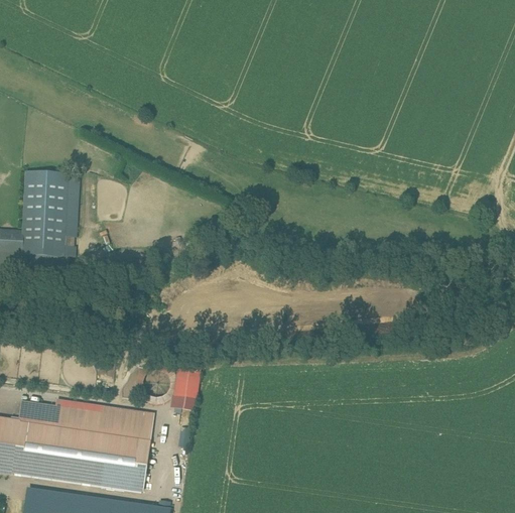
[(69,173),(27,171),(24,231),(23,253),(63,255),(65,254),(65,245),(66,225),(69,173)]
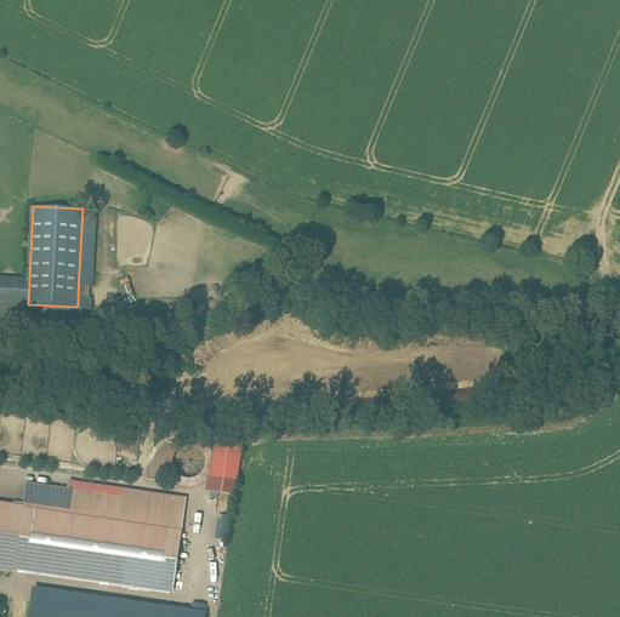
[(97,210),(83,209),(79,270),(94,270),(97,210)]
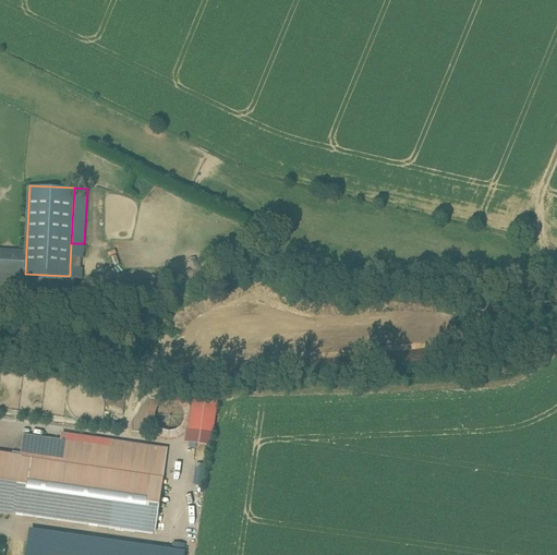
[(83,265),(84,243),(71,243),(70,265),(83,265)]
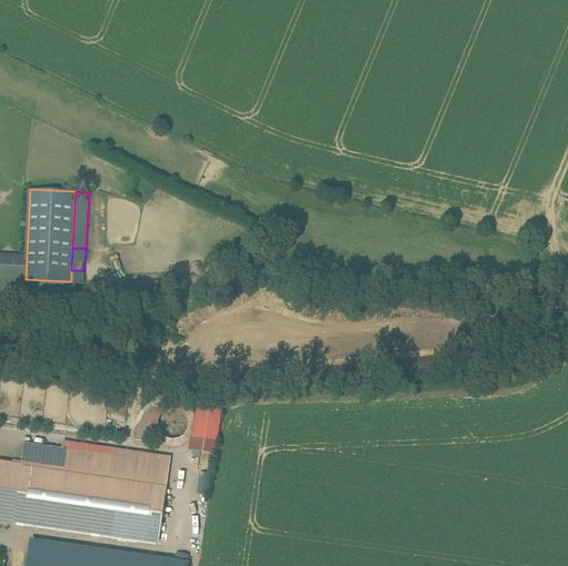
[(27,255),(0,252),(0,277),(26,279),(27,255)]
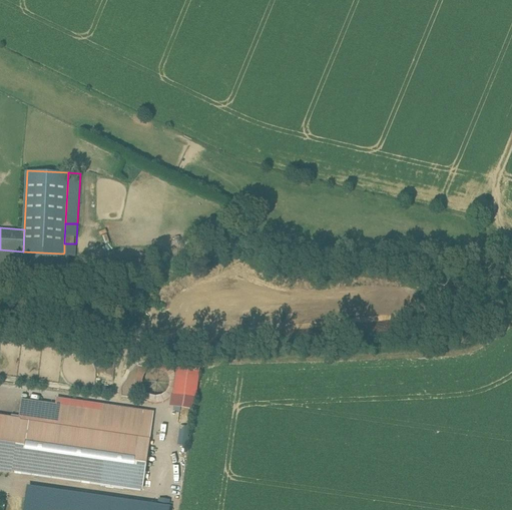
[(76,243),(64,243),(64,252),(75,253),(76,243)]
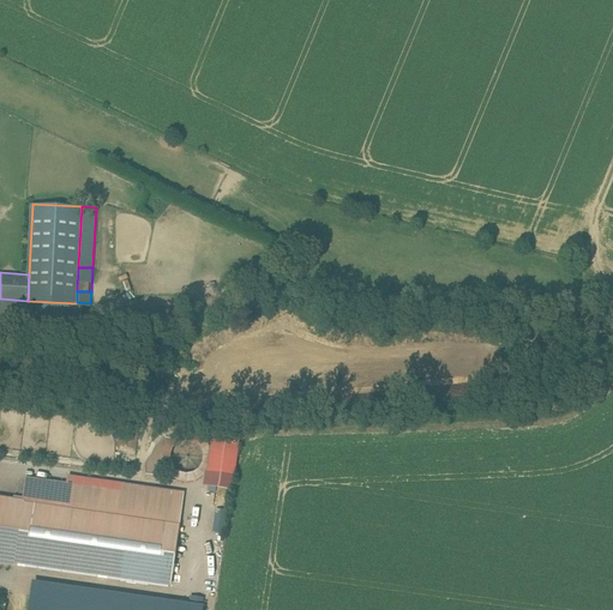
[(28,301),(0,299),(0,312),(76,316),(76,303),(28,301)]
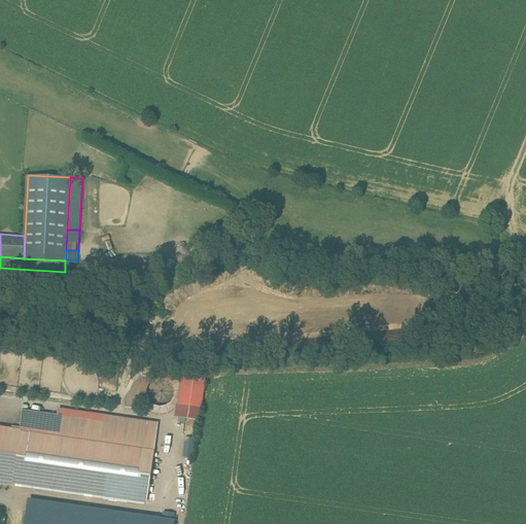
[(155,275),(173,270),(172,262),(154,264),(155,275)]
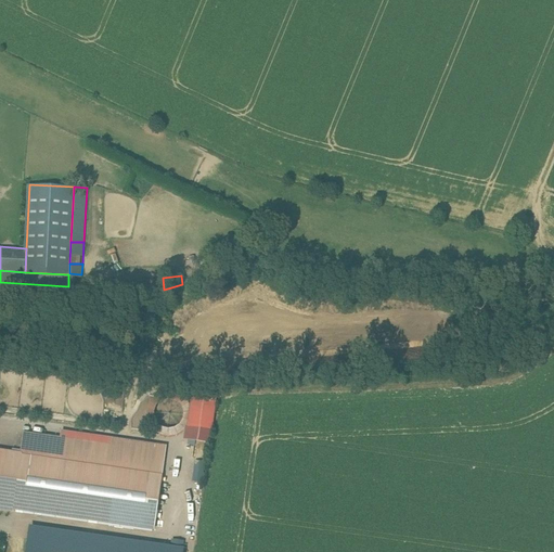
[(216,389),(195,386),(189,436),(209,440),(216,389)]
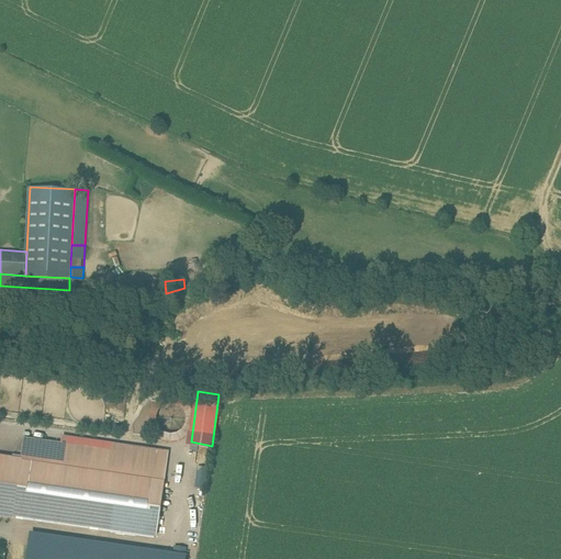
[(65,435),(64,443),(166,457),(167,449),(65,435)]
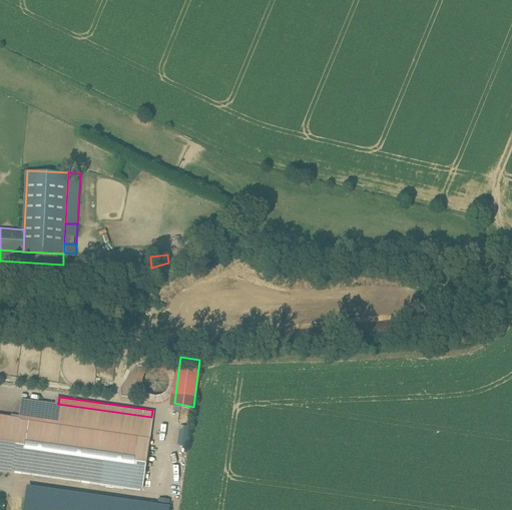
[(58,404),(22,398),(19,418),(20,419),(149,438),(151,417),(58,404)]
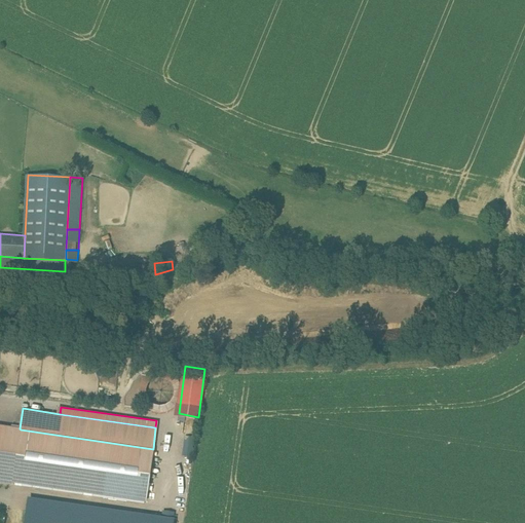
[(20,428),(0,425),(0,479),(12,482),(12,481),(21,430),(20,428)]
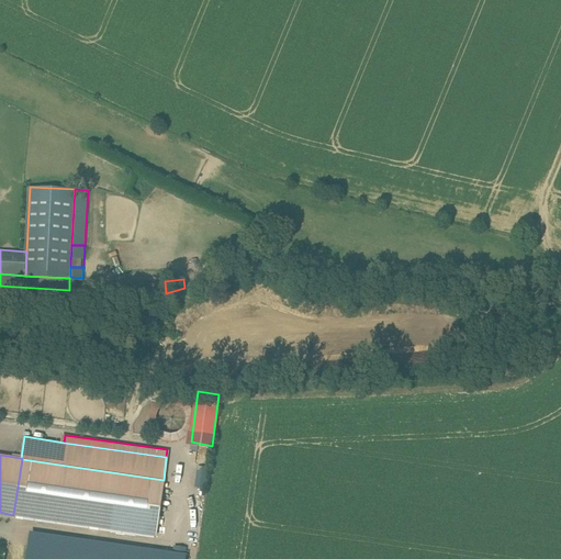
[(164,480),(22,459),(13,514),(14,514),(156,535),(164,480)]
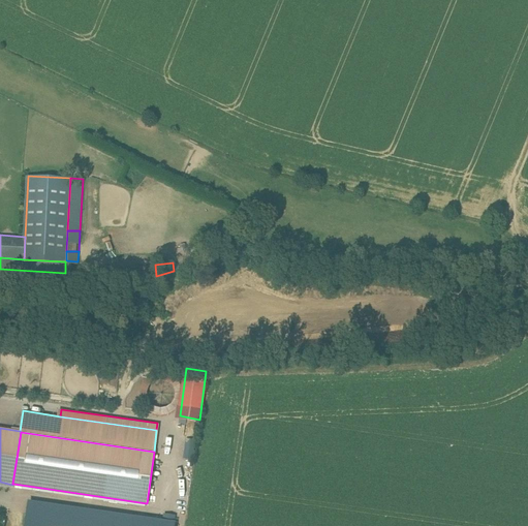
[(185,435),(184,455),(194,456),(194,436),(185,435)]
